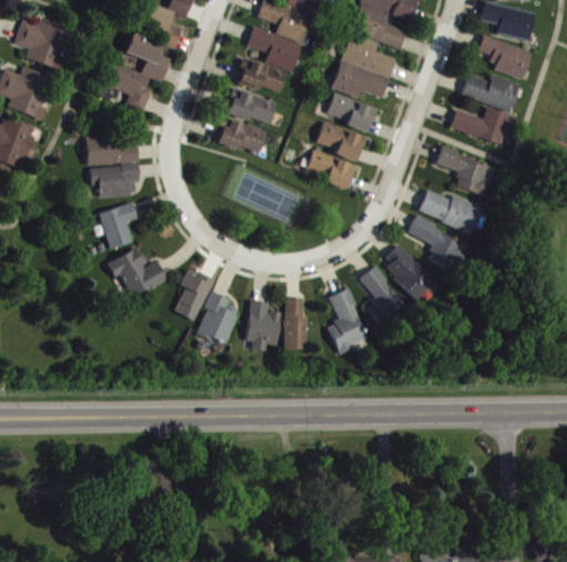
[(174,0),(170,12),(186,19),(192,0),(174,0)]
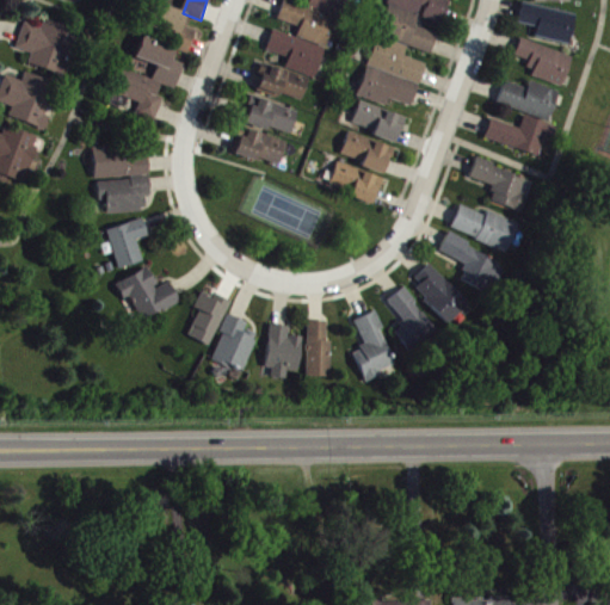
[(336,14),(288,0),(284,0),(278,18),(300,25),(296,36),(272,29),(266,49),(288,56),(284,68),(316,78),(336,14)]
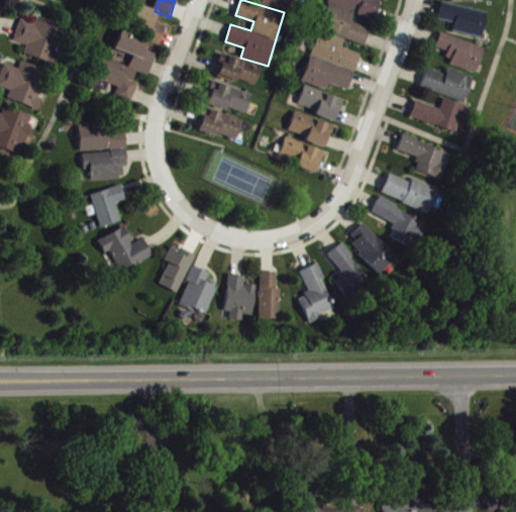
[(262,0),(261,4),(288,12),(292,0),(262,0)]
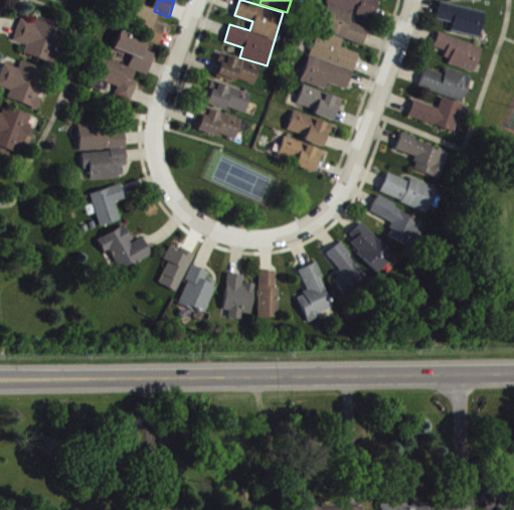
[(326,0),(302,80),(325,88),(327,82),(347,89),(359,52),(340,46),(343,37),(363,44),(369,27),(350,21),(355,4),(359,5),(356,14),(373,19),(379,0),(326,0)]
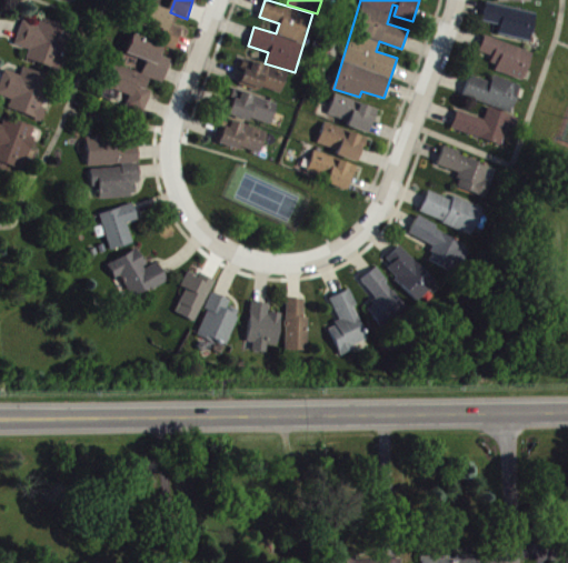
[(176,48),(181,28),(169,24),(173,10),(143,2),(138,22),(167,30),(162,44),(176,48)]
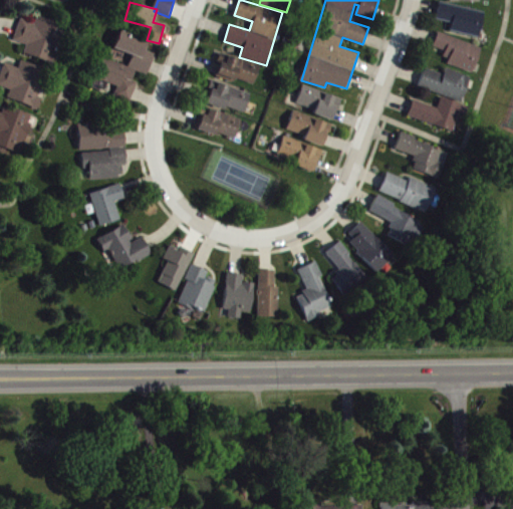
[(451,22),(450,31),(480,36),(484,9),(439,2),(436,19),(451,22)]
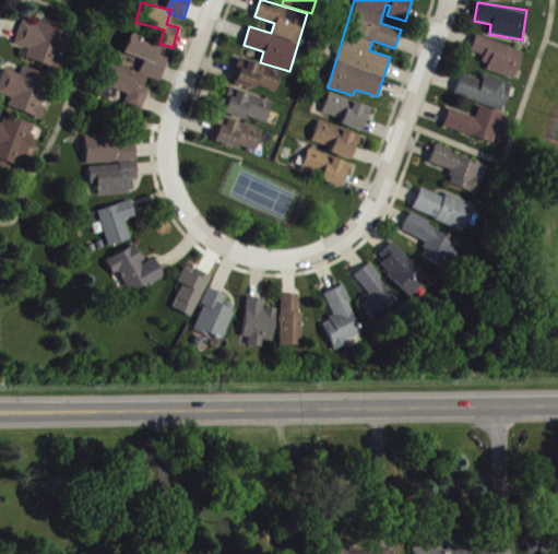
[(26,57),(57,68),(71,27),(40,16),(38,24),(22,19),(14,42),(30,47),(26,57)]
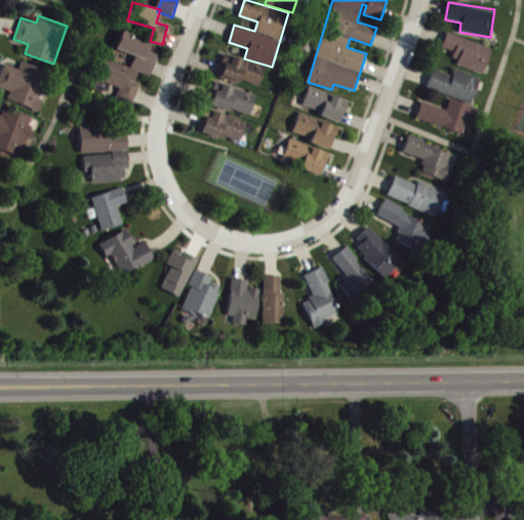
[(152,74),(158,53),(148,50),(151,39),(121,30),(115,48),(134,54),(131,67),(152,74)]
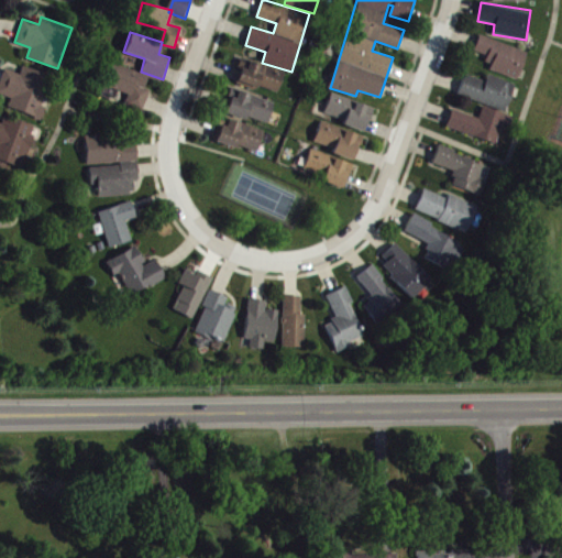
[(528,51),(480,34),(473,53),(493,59),(489,69),(518,79),(528,51)]
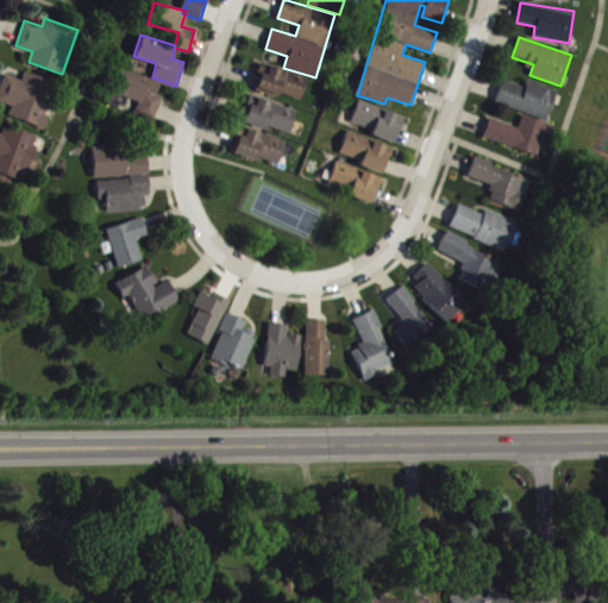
[(308,76),(262,62),(255,87),(279,95),(280,92),(301,99),(308,76)]
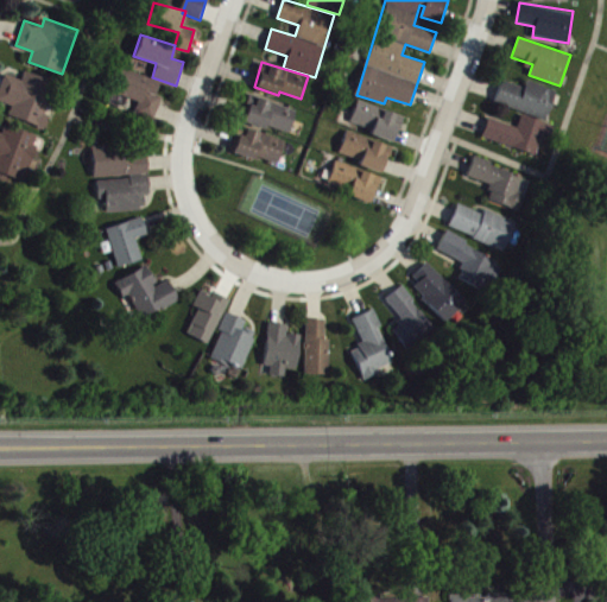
[(159,80),(120,68),(113,92),(136,100),(131,111),(155,119),(163,96),(155,93),(159,80)]
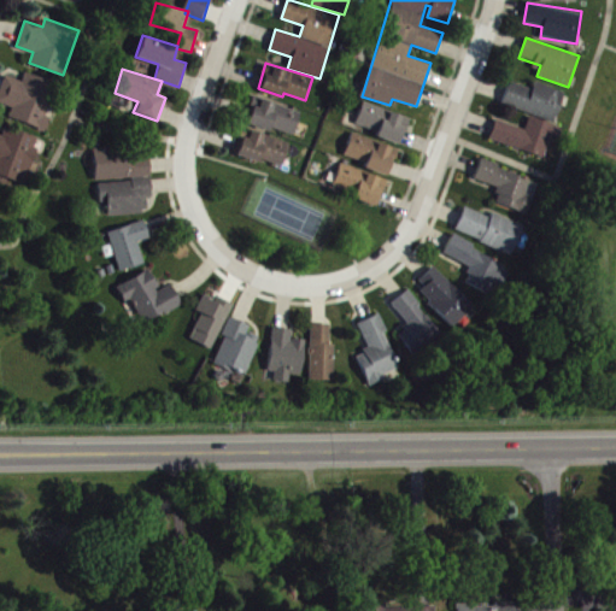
[(0,101),(12,106),(9,117),(45,130),(51,116),(46,113),(57,82),(25,71),(22,80),(6,75),(0,90),(0,101)]
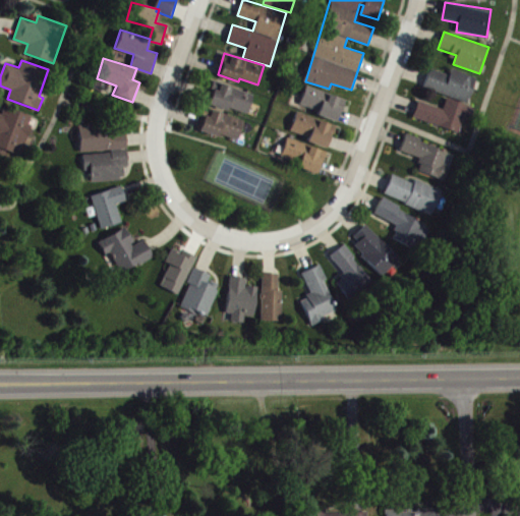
[(424,88),(469,102),(477,76),(451,68),(449,74),(430,68),(424,88)]
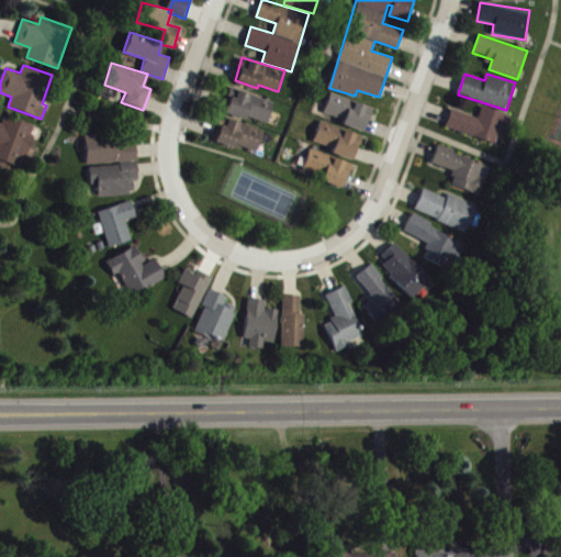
[(275,100),(231,87),(224,111),(267,124),(275,100)]
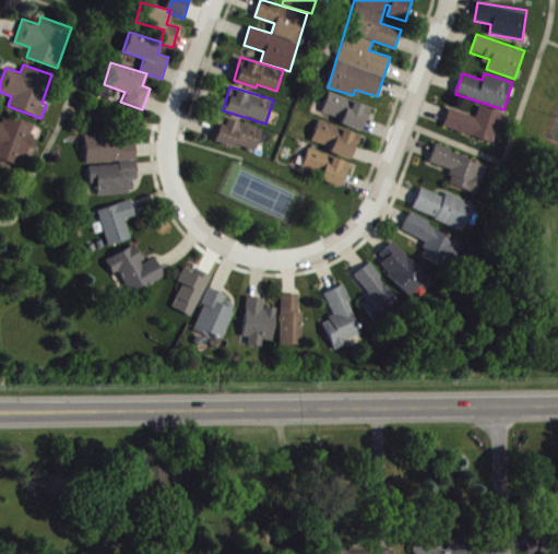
[(371,106),(329,91),(321,114),(363,129),(371,106)]
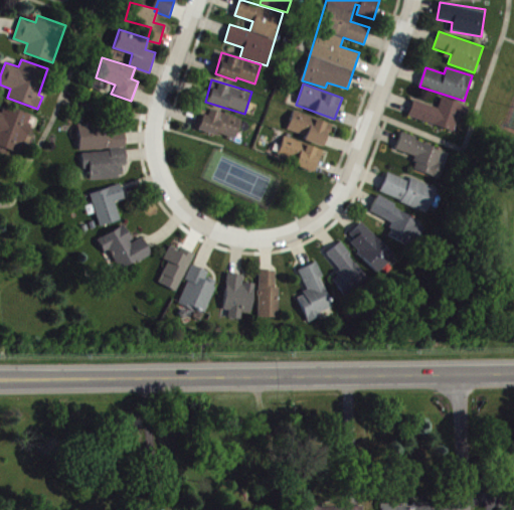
[(413,99),(408,117),(454,130),(458,117),(465,119),(469,105),(442,97),(439,107),(413,99)]
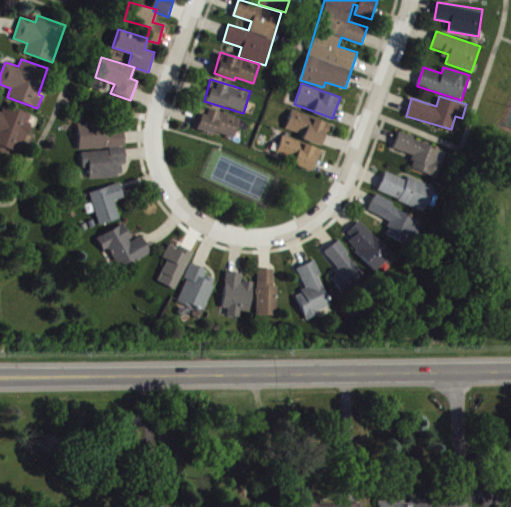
[(33,114),(4,104),(2,111),(0,110),(0,144),(21,152),(33,114)]
